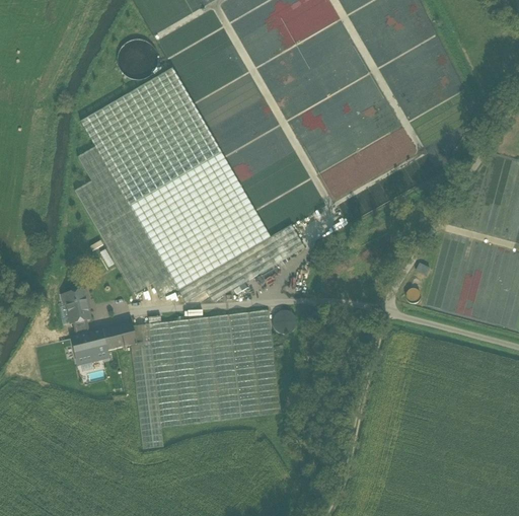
[(143,39),(135,38),(128,40),(122,46),(118,54),(118,62),(121,69),(125,73),(131,77),(140,78),(148,75),(154,69),(157,62),(157,53),(154,47),(150,42),(143,39)]
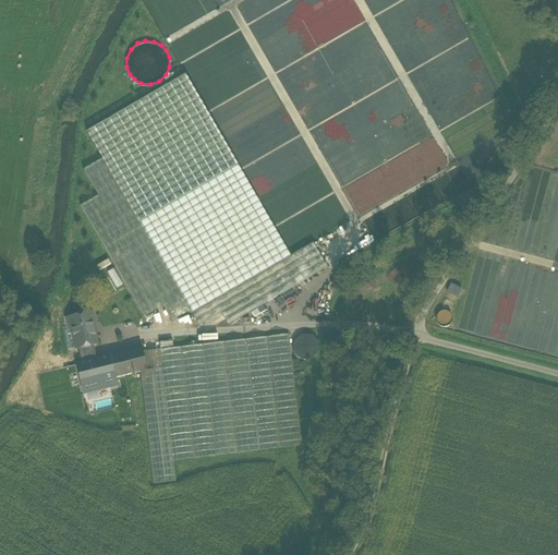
[(190,308),(198,324),(221,311),(229,323),(251,310),(263,302),(327,265),(313,240),(290,254),(189,77),(185,72),(86,130),(102,157),(181,293),(190,308)]
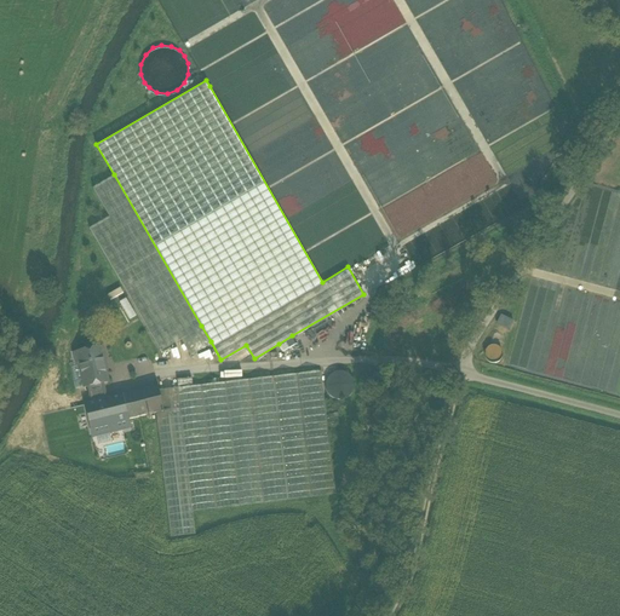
[(201,326),(114,174),(93,186),(109,214),(90,226),(161,349),(181,338),(201,326)]
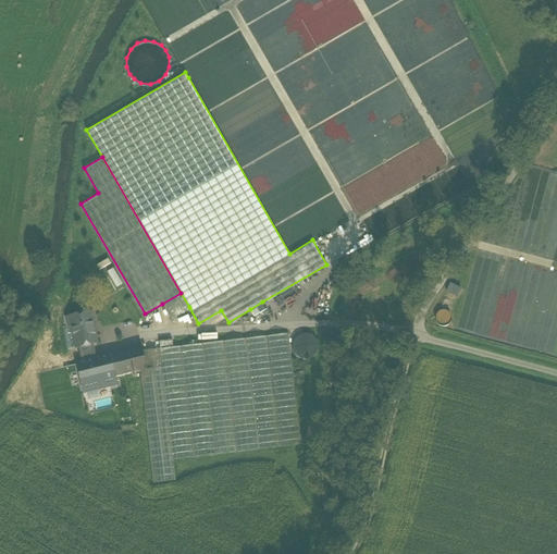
[(366,234),(348,241),(351,247),(369,241),(366,234)]
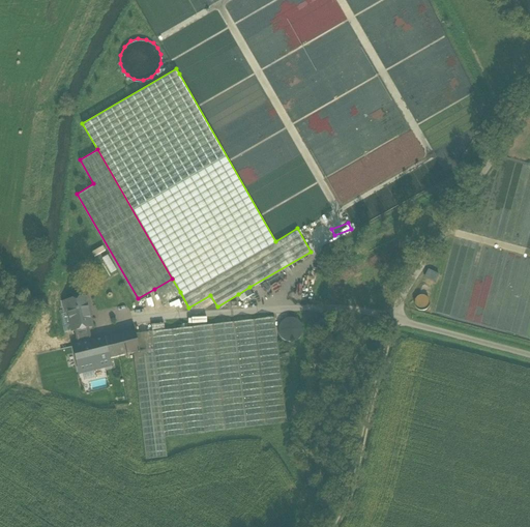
[(106,249),(102,243),(92,250),(94,255),(106,249)]
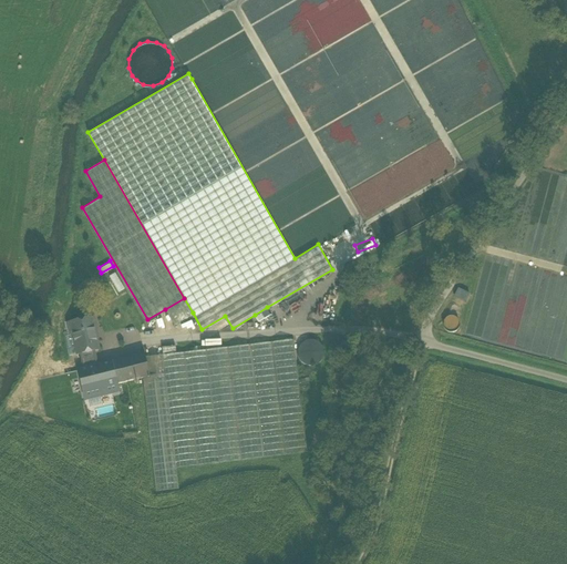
[(470,291),(459,286),(454,294),(466,299),(470,291)]
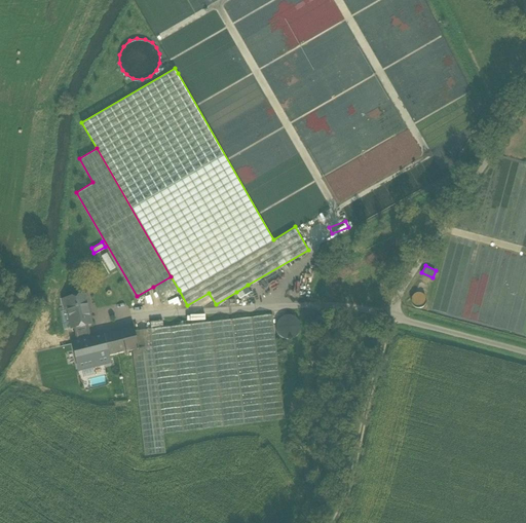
[(280,269),(265,278),(267,282),(283,272),(280,269)]
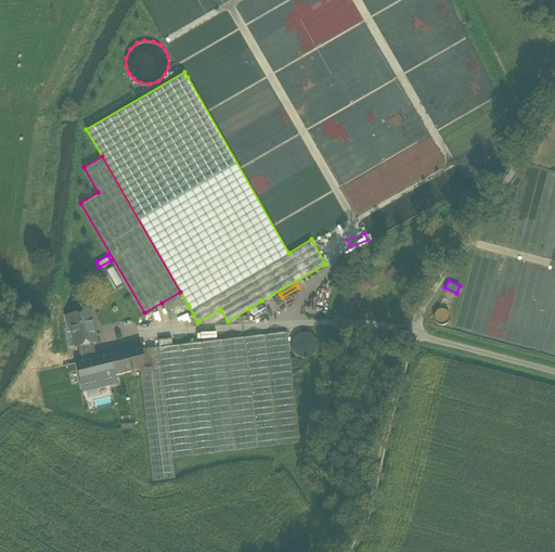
[(180,292),(162,303),(170,317),(189,306),(180,292)]
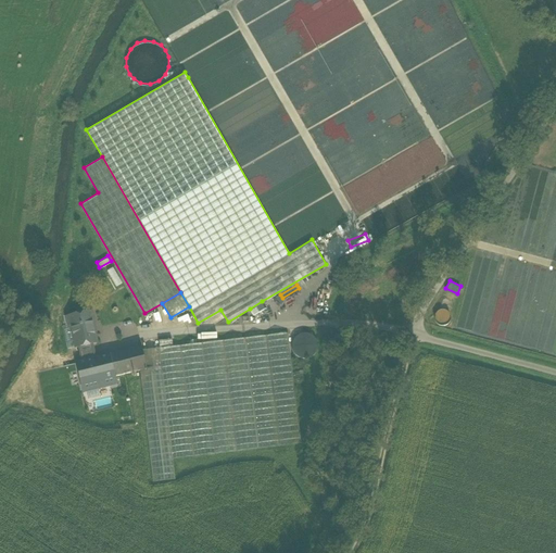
[(262,301),(250,309),(253,314),(265,306),(262,301)]
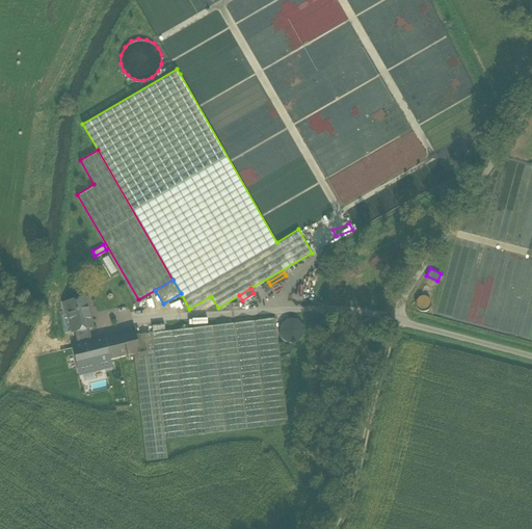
[(421,310),(424,310),(426,310),(429,308),(430,306),(431,302),(431,300),(430,297),(428,295),(425,294),(422,294),(420,295),(418,296),(417,298),(416,301),(416,305),(417,307),(419,309),(421,310)]
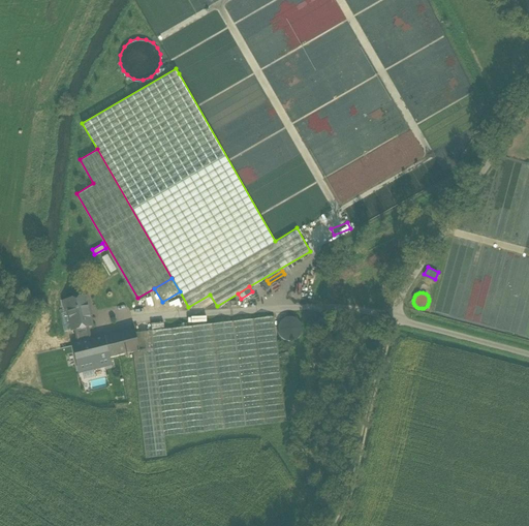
[(74,328),(75,331),(89,328),(88,326),(92,325),(89,310),(90,310),(87,295),(63,300),(65,310),(68,310),(72,329),(74,328)]
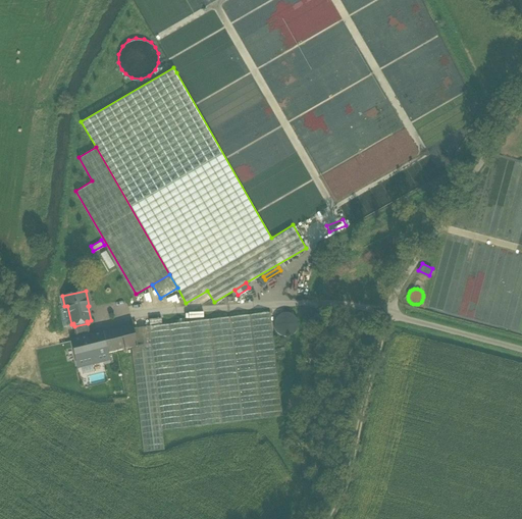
[(132,346),(144,451),(164,448),(162,429),(282,415),(270,310),(134,326),(138,344),(132,346)]
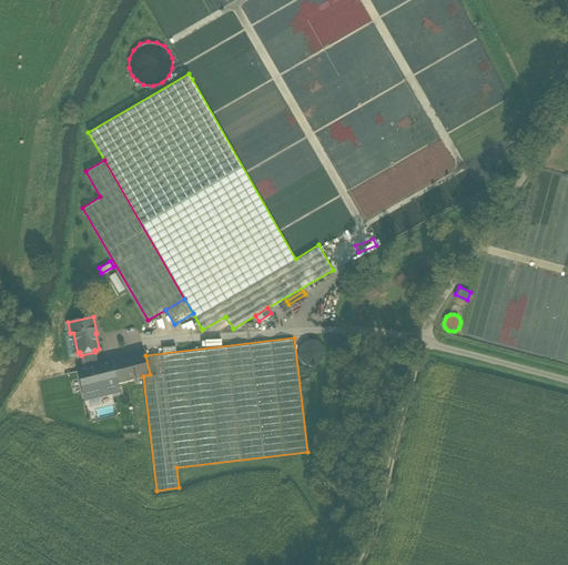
[(298,347),(298,353),(300,357),(303,362),(308,364),(313,364),(318,363),(322,360),(325,355),(325,350),(323,344),(320,341),(315,339),(310,338),(305,340),(301,343),(298,347)]
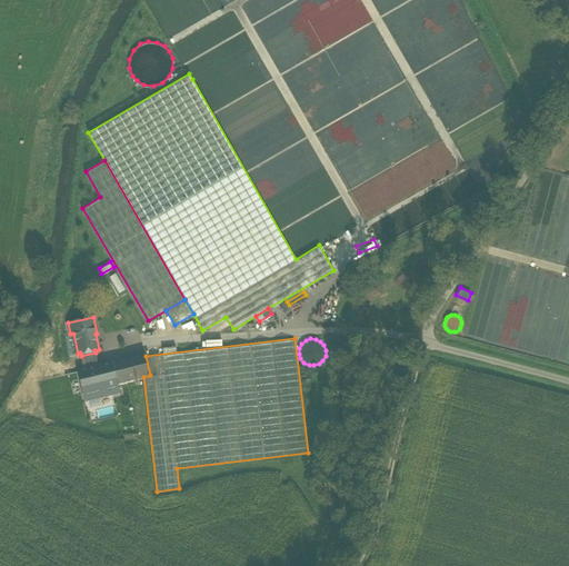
[(81,356),(83,368),(98,365),(96,353),(81,356)]
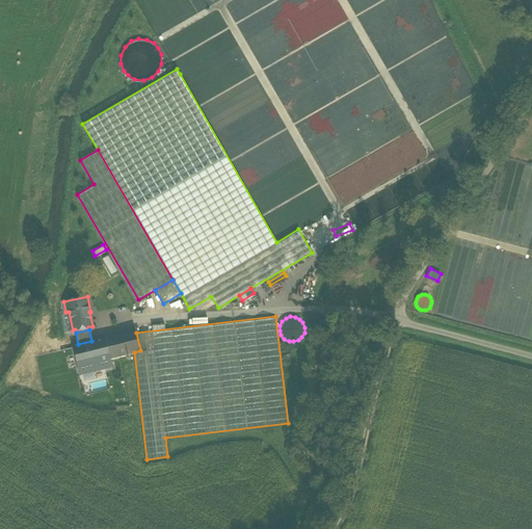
[(135,329),(105,337),(110,358),(126,354),(131,352),(134,352),(140,350),(136,333),(135,329)]
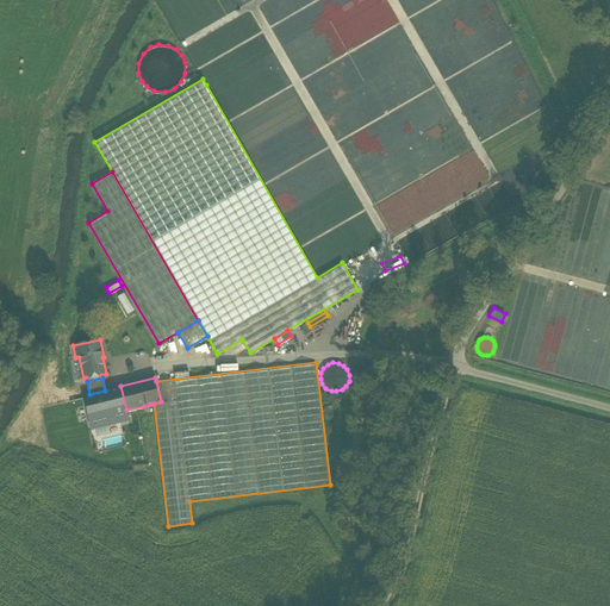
[(106,424),(129,418),(126,410),(120,386),(105,391),(89,394),(85,395),(89,419),(92,428),(95,426),(106,424)]
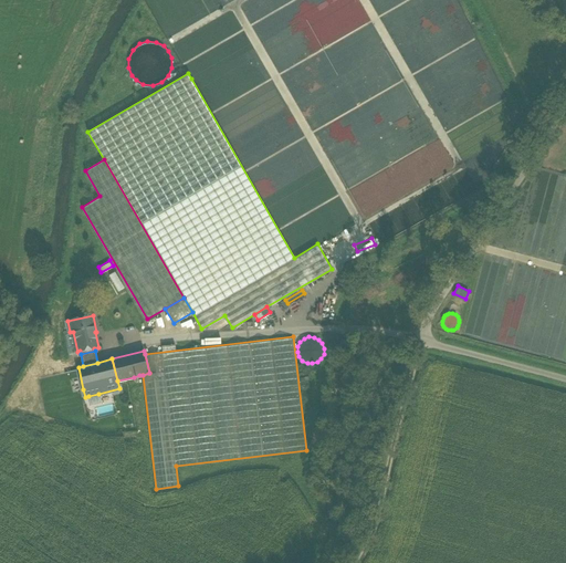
[(101,400),(98,394),(88,396),(90,403),(101,400)]
